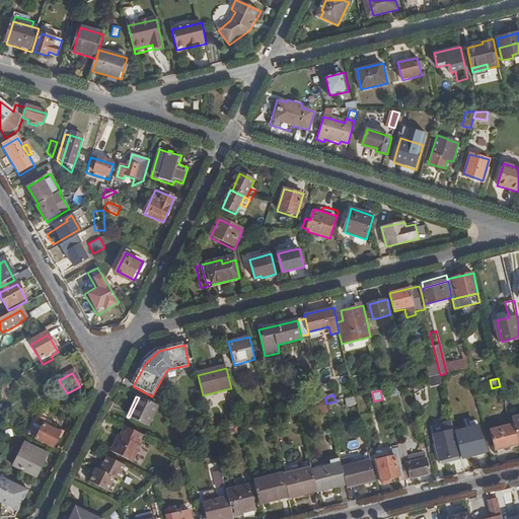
[(139,397),(129,418),(148,428),(158,406),(139,397)]
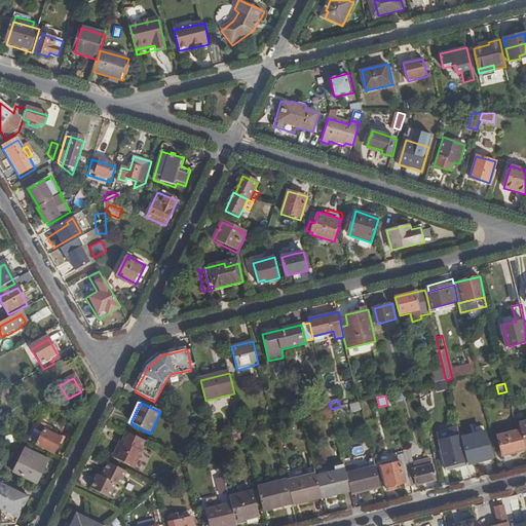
[(351,413),(361,411),(359,404),(349,406),(351,413)]
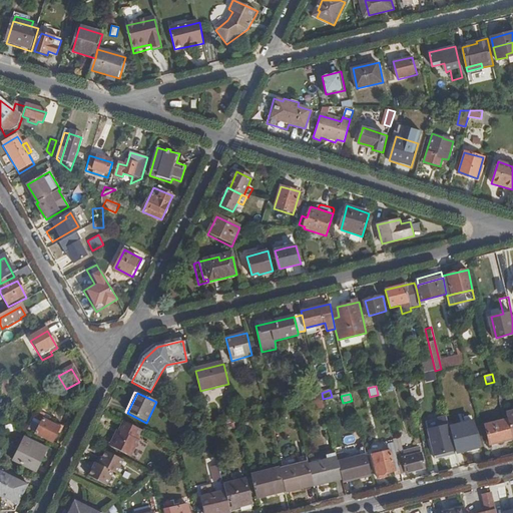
[(325,410),(323,400),(313,402),(317,413),(325,410)]
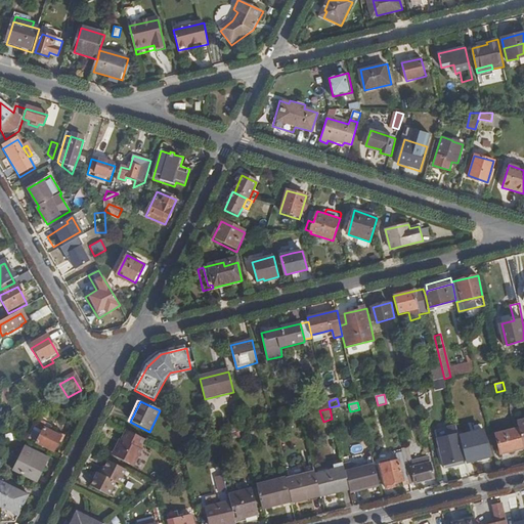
[(465,464),(460,443),(455,426),(447,428),(434,431),(436,440),(444,470),(465,464)]
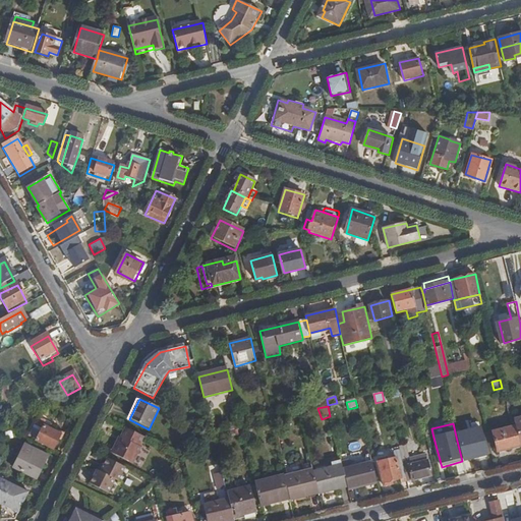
[(34,424),(29,437),(35,439),(40,426),(34,424)]
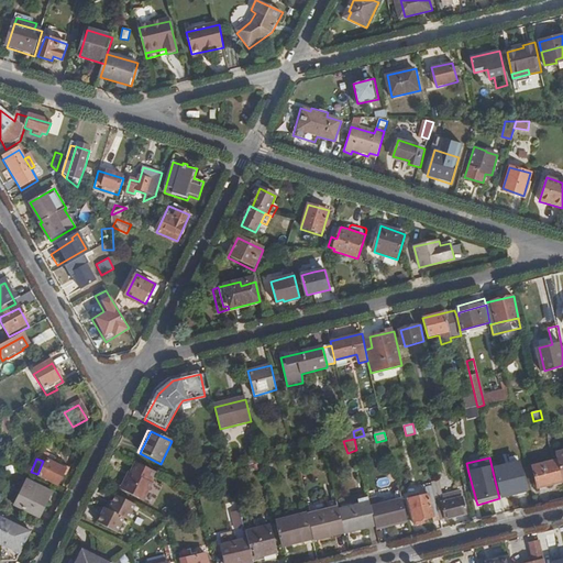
[(48,459),(47,462),(65,471),(62,477),(65,478),(69,468),(48,459)]
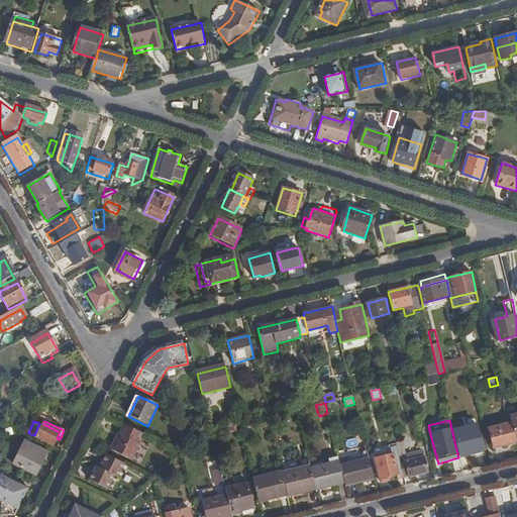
[(515,440),(511,423),(488,428),(493,448),(515,442),(515,440)]
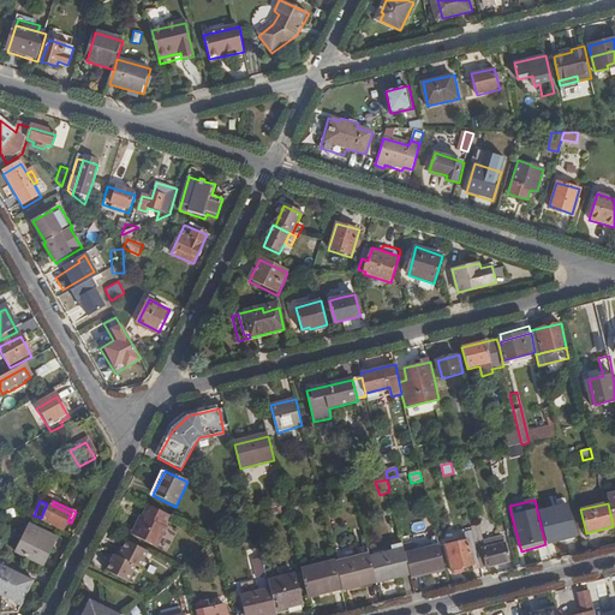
[(71,514),(52,505),(43,523),(63,532),(67,521),(71,514)]
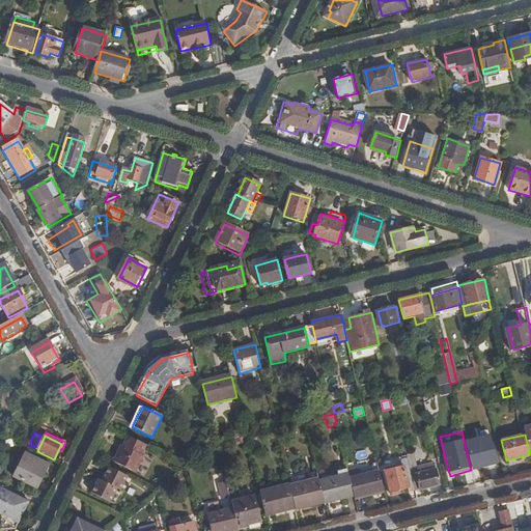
[(246,444),(244,437),(232,440),(234,447),(246,444)]
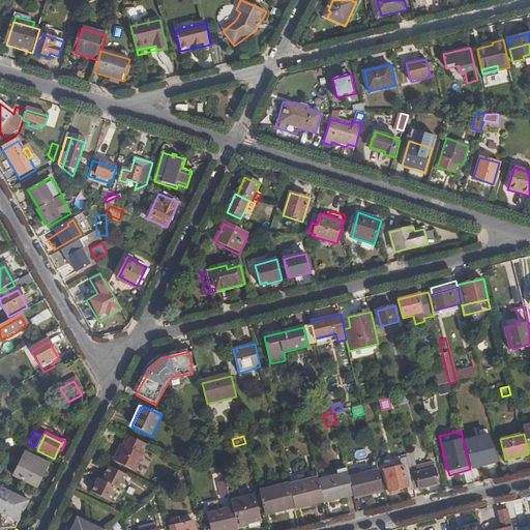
[(146,446),(127,437),(122,448),(124,449),(122,454),(119,455),(115,464),(135,474),(144,455),(143,451),(146,446)]
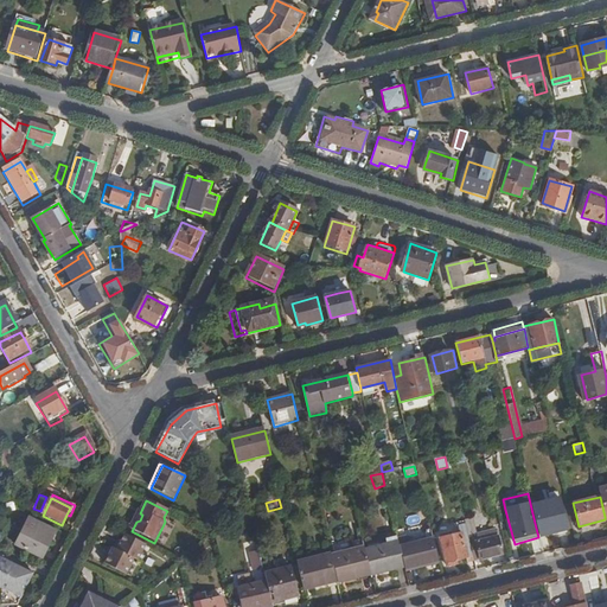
[(541,513),(545,536),(567,531),(561,509),(541,513)]
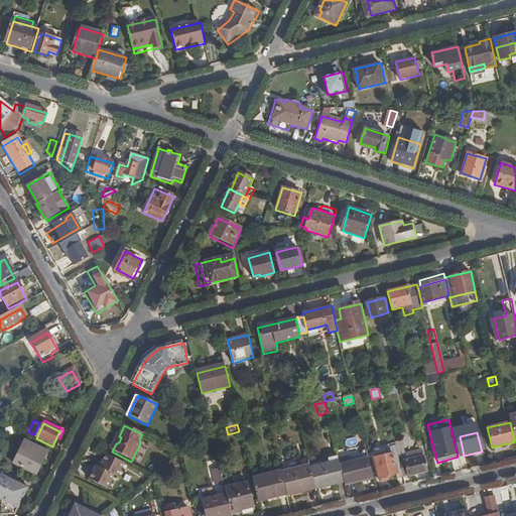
[(35,477),(40,467),(37,466),(43,453),(23,442),(12,465),(35,477)]
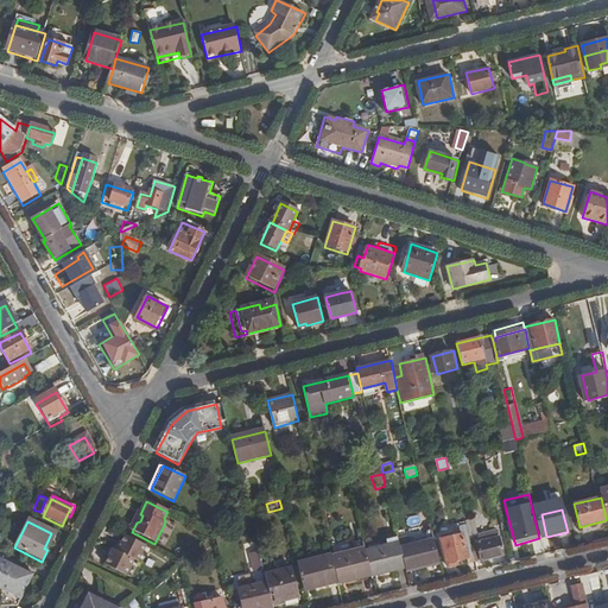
[(476,543),(480,561),(504,555),(499,534),(483,538),(481,531),(468,534),(470,544),(476,543)]
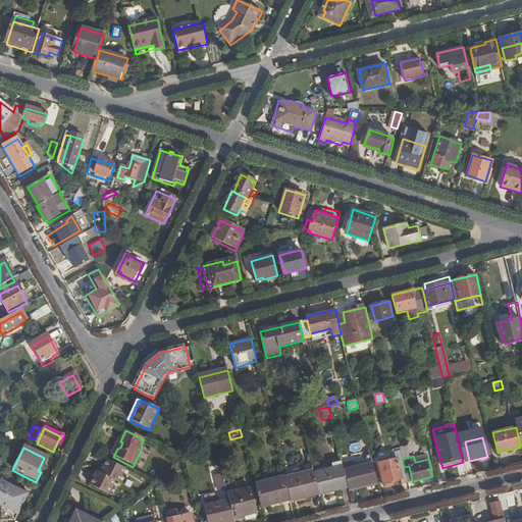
[(38,471),(41,472),(47,459),(44,458),(38,471)]
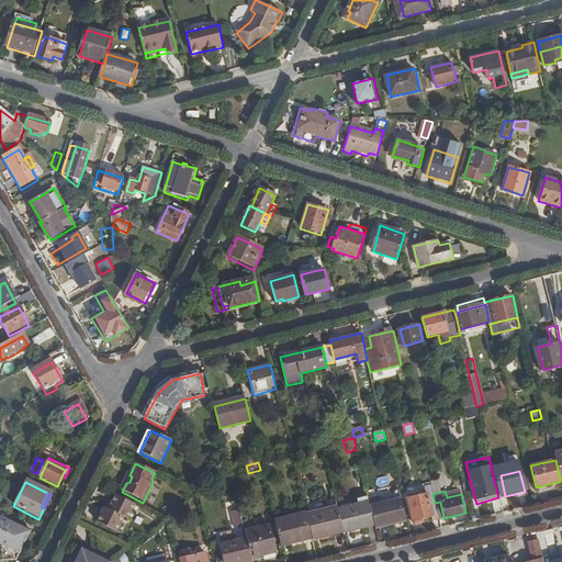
[(136,507),(116,496),(109,512),(104,509),(97,525),(116,535),(124,520),(128,523),(136,507)]
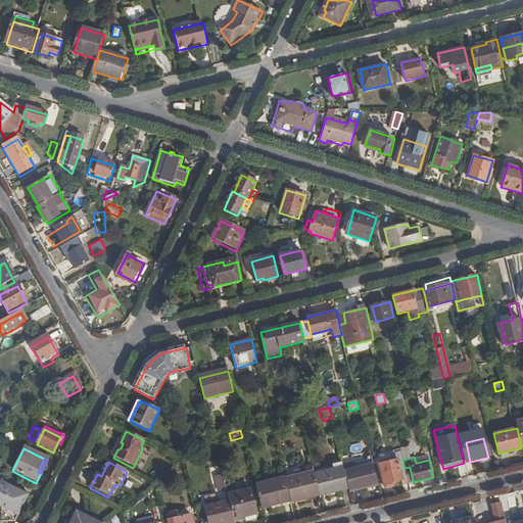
[(395,485),(401,484),(398,469),(397,463),(379,467),(384,488),(395,485)]
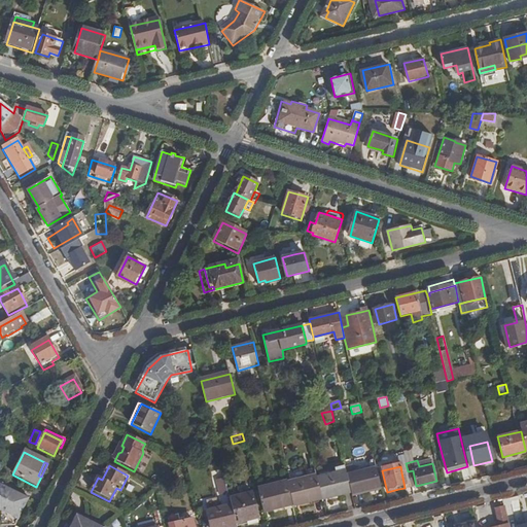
[(322,497),(323,501),(352,494),(348,476),(346,467),(336,470),(337,476),(318,481),(322,497)]
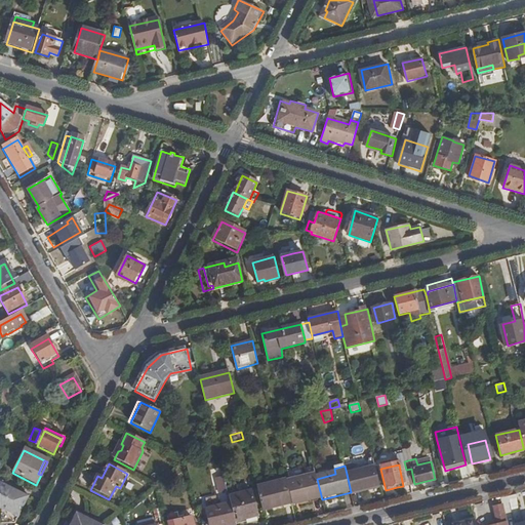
[(351,493),(378,486),(374,466),(347,474),(351,492),(351,493)]
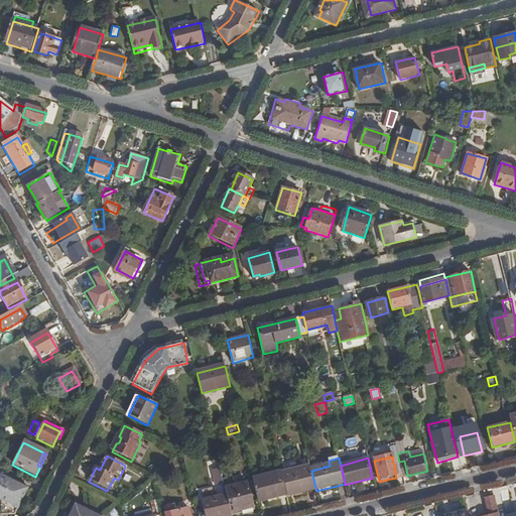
[(300,467),(281,472),(281,473),(286,495),(287,496),(301,493),(300,491),(315,487),(311,471),(308,459),(299,461),(300,467)]
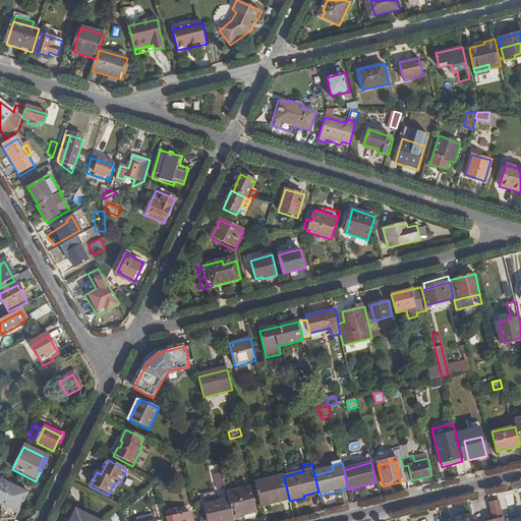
[(406,480),(407,482),(411,480),(408,465),(403,466),(406,480)]
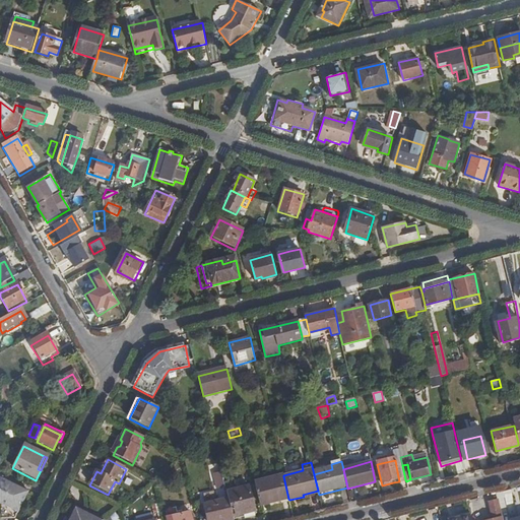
[(399,481),(405,479),(402,465),(396,466),(399,481)]
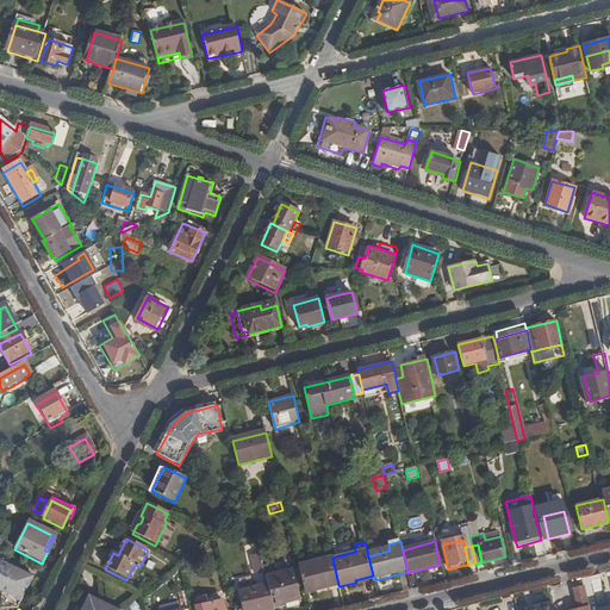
[(265,572),(260,555),(250,558),(254,574),(265,572)]
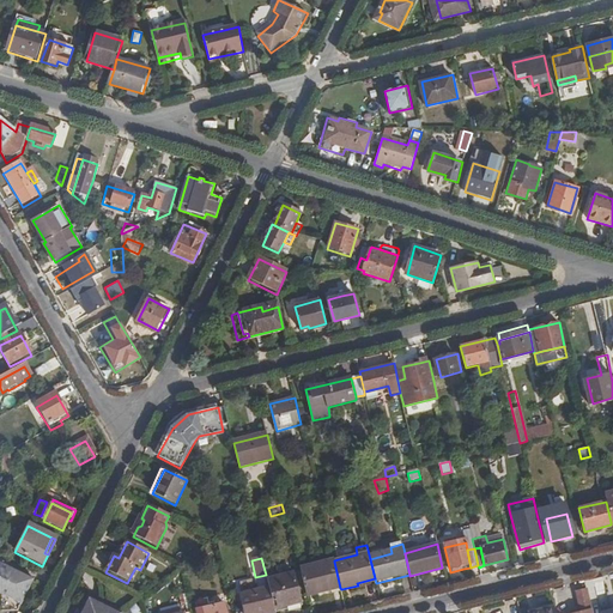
[(334,562),(301,570),(307,596),(340,588),(334,562)]
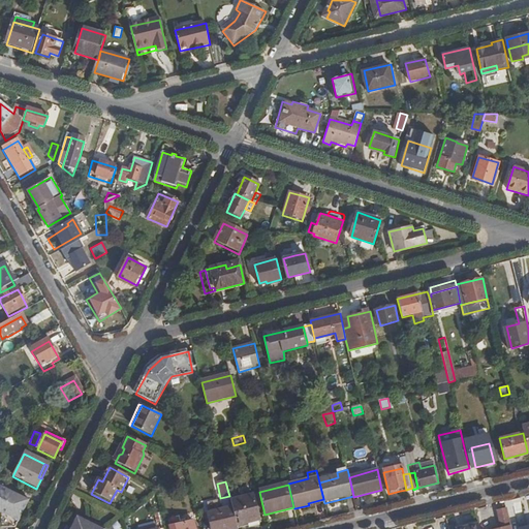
[(0,528),(14,528),(17,528),(19,523),(29,501),(3,490),(1,488),(0,488),(0,528)]
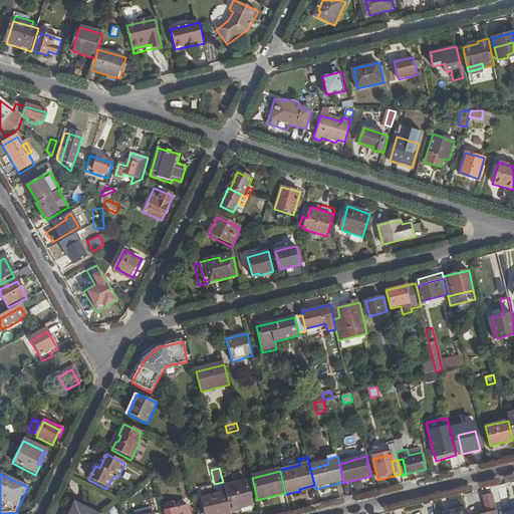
[(246,481),(224,486),(225,494),(230,511),(239,509),(239,512),(253,508),(246,481)]
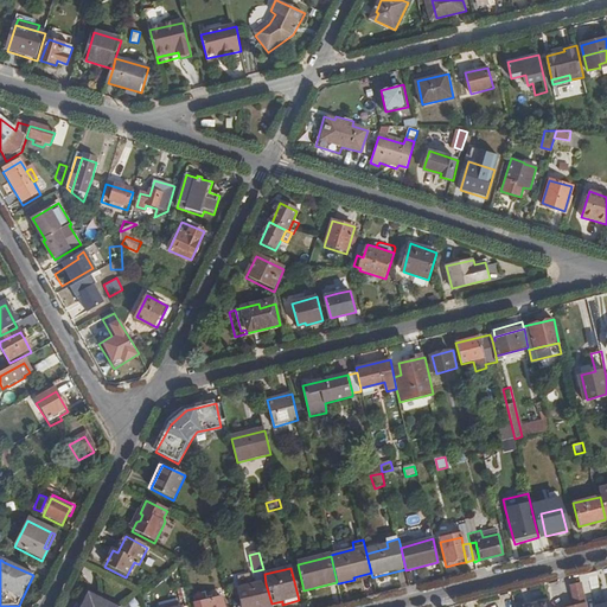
[(263,606),(272,606),(272,604),(266,583),(237,590),(241,606),(259,606),(263,606)]
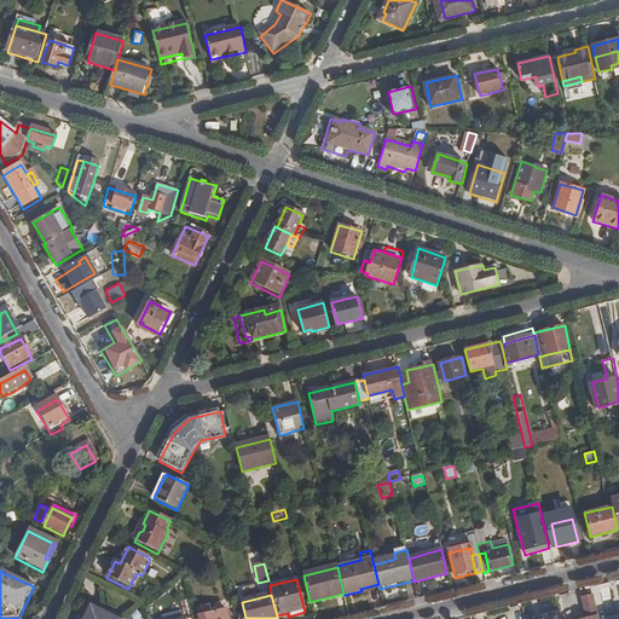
[(599,618),(593,595),(582,599),(588,618),(585,618),(599,618)]
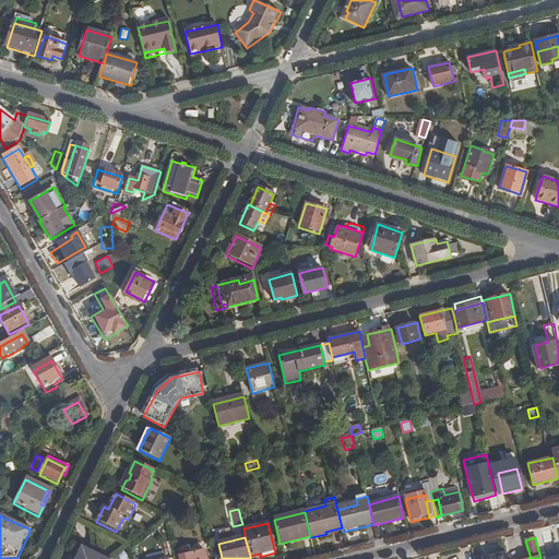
[(107,558),(82,547),(75,558),(107,558)]
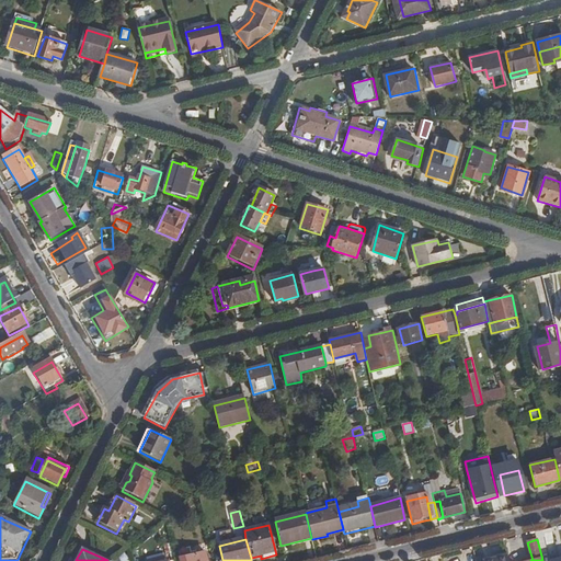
[(178,552),(180,560),(191,557),(190,550),(178,552)]
